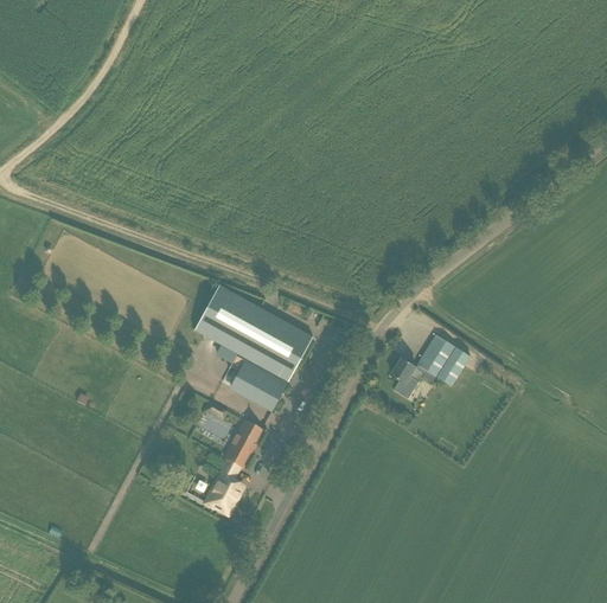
[(218,284),(195,328),(288,379),(312,335),(218,284)]
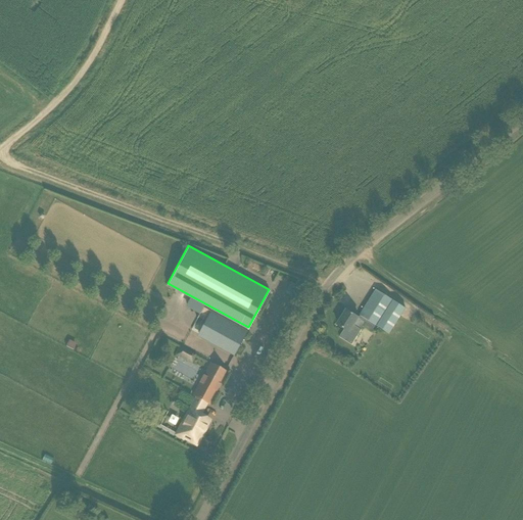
[(376,287),(360,313),(360,314),(377,325),(389,332),(406,306),(376,287)]
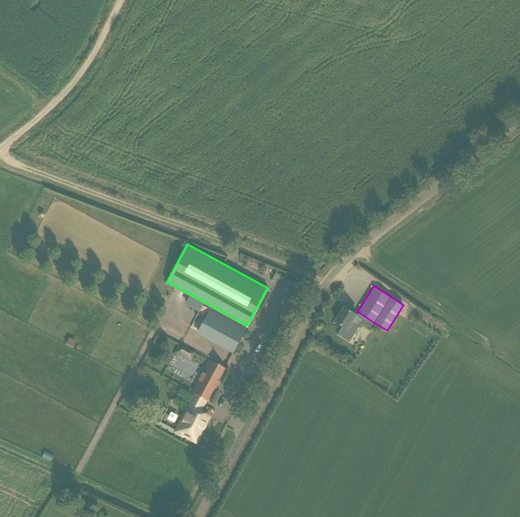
[(345,306),(335,321),(342,325),(337,333),(349,340),(360,324),(360,323),(364,318),(356,313),(353,312),(345,306)]
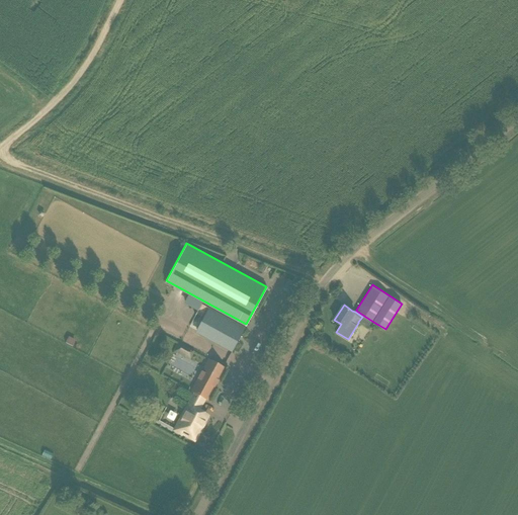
[(208,307),(199,323),(197,328),(224,342),(233,347),(245,326),(208,307)]
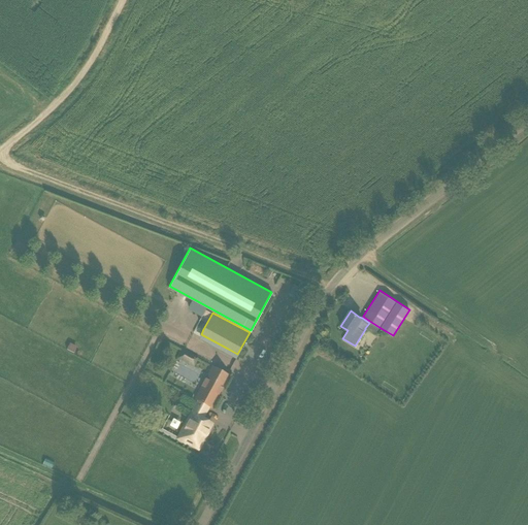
[(198,355),(182,347),(177,356),(194,364),(198,355)]
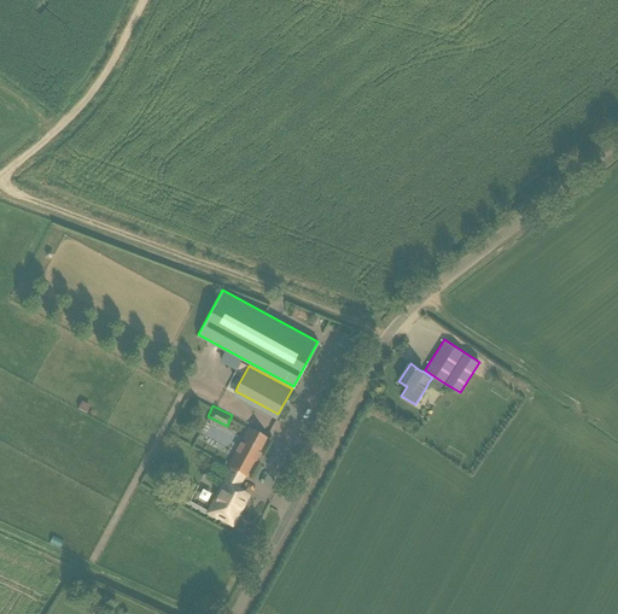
[(111,422),(115,415),(108,411),(104,419),(111,422)]
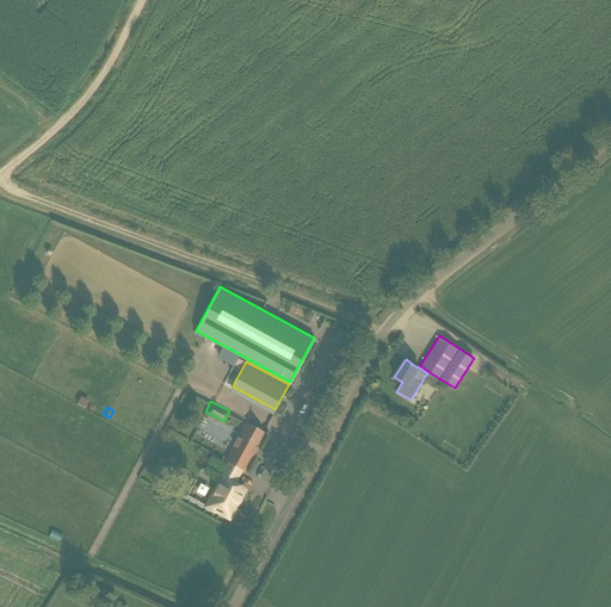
[(241,468),(242,468),(245,469),(265,432),(248,422),(245,420),(223,459),(228,462),(205,503),(229,516),(232,512),(245,487),(234,481),(241,468)]
